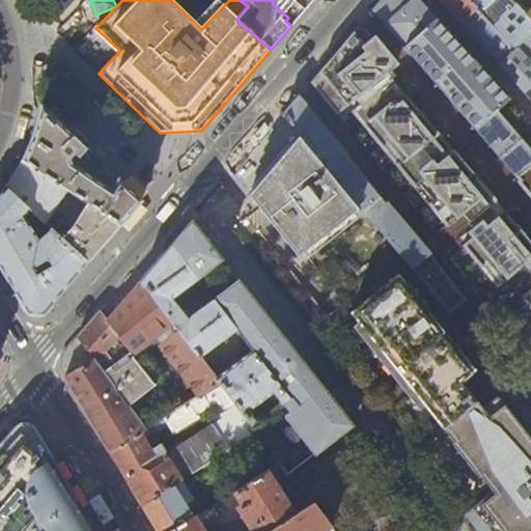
[(303,0),(274,0),(272,3),(288,18),(303,0)]
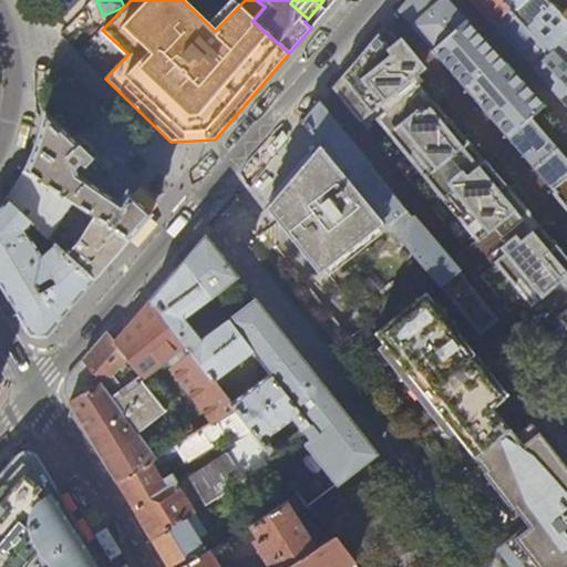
[(322,14),(333,1),(332,0),(323,0),(308,19),(313,24),(322,14)]
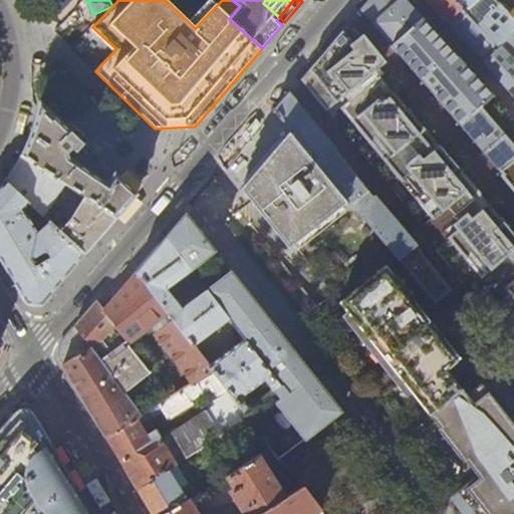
[(393,46),(423,19),(416,12),(405,0),(368,0),(369,0),(361,10),(393,46)]
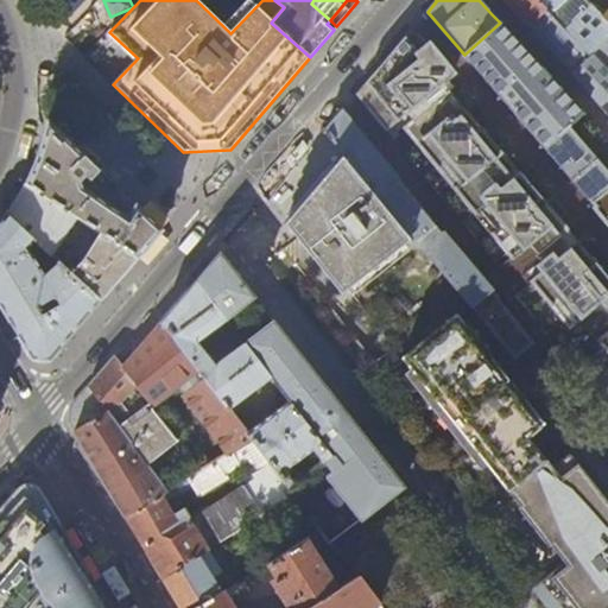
[(504,0),(532,31),(549,14),(534,0),(504,0)]
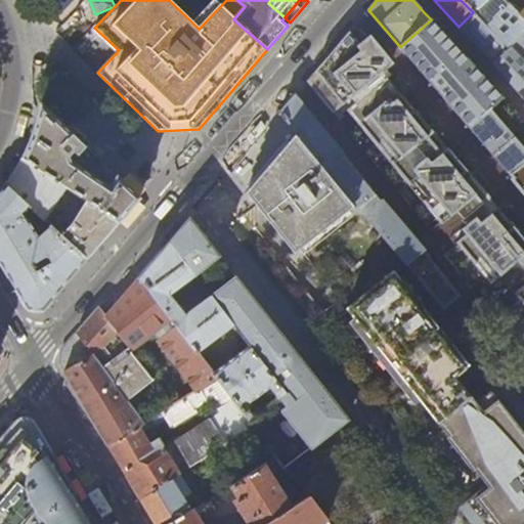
[(461,0),(473,12),(507,48),(523,31),(523,19),(517,13),(504,0),(461,0)]
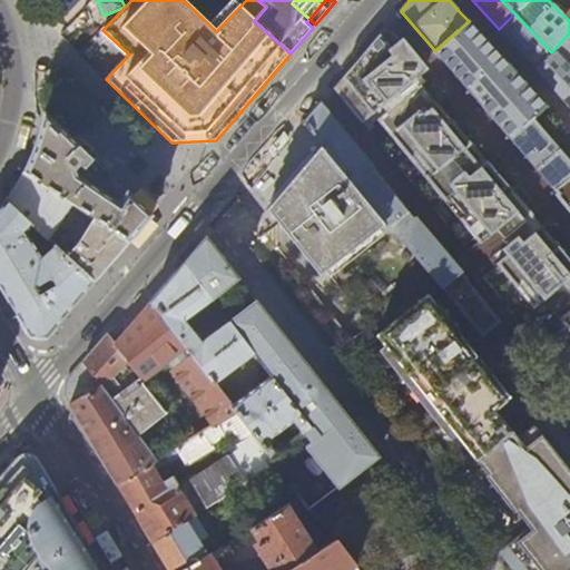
[(533,68),(534,68),(551,52),(514,13),(499,29),(498,29),(517,50),(533,68)]
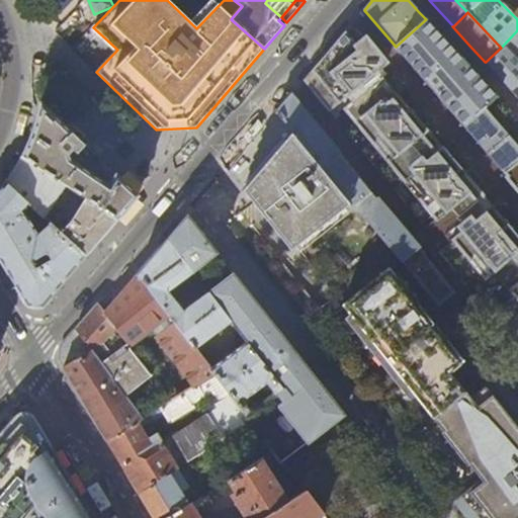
[(286,22),(281,17),(278,20),(284,25),(286,22)]
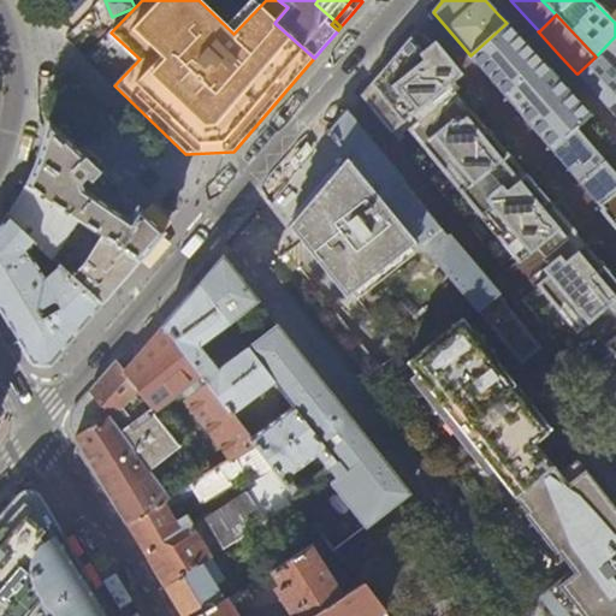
[(508,22),(507,23),(471,55),(491,80),(579,181),(598,164),(569,130),(591,113),(575,96),(508,22)]
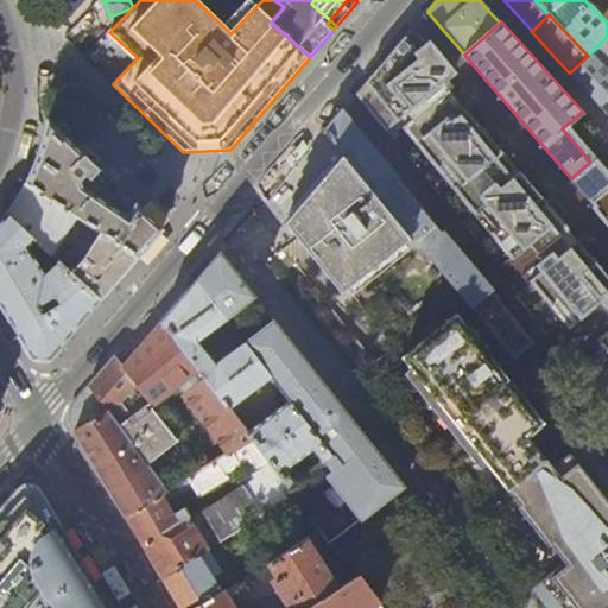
[(396,49),(434,94),(454,76),(412,29),(396,49)]
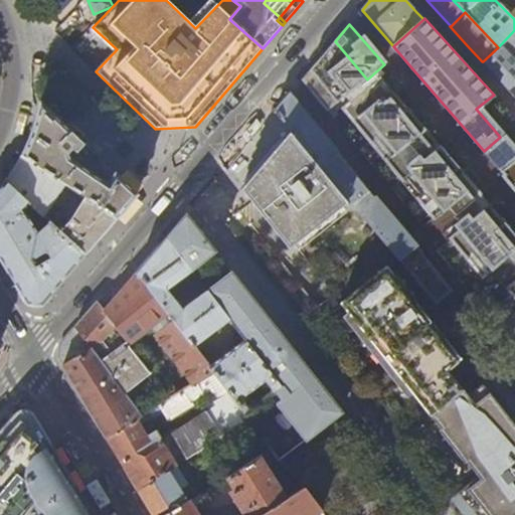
[(514,30),(498,47),(483,61),(482,61),(497,77),(514,98),(514,30)]
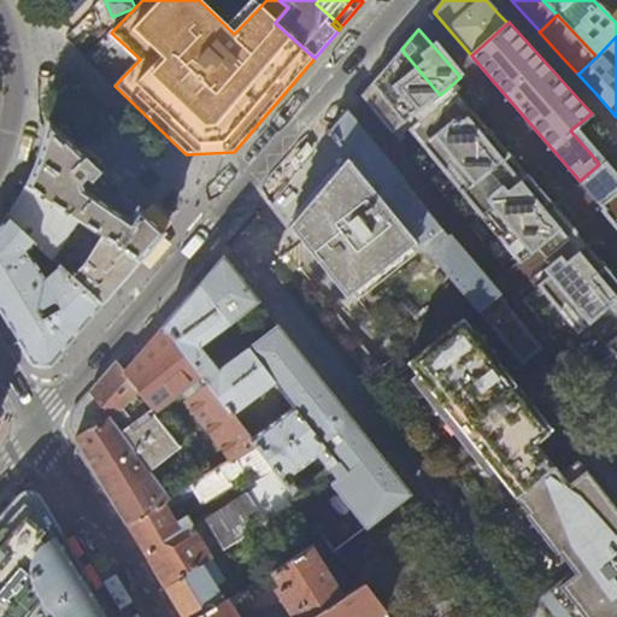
[(401,50),(360,97),(392,133),(403,123),(440,95),(401,50)]
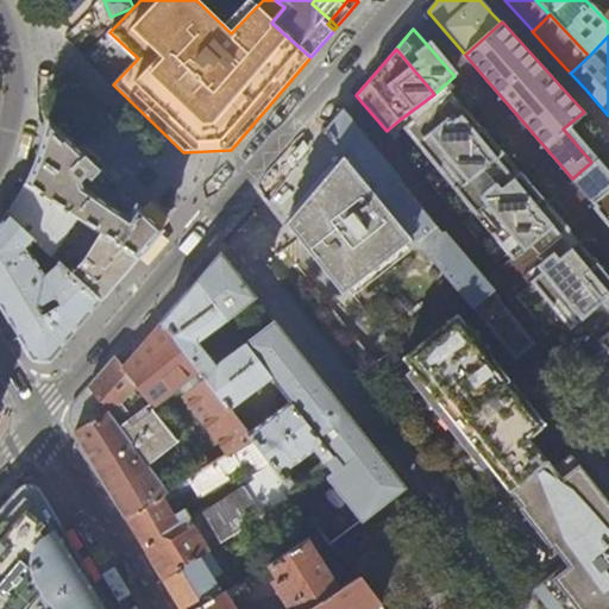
[(434,94),(397,121),(402,127),(439,100),(434,94)]
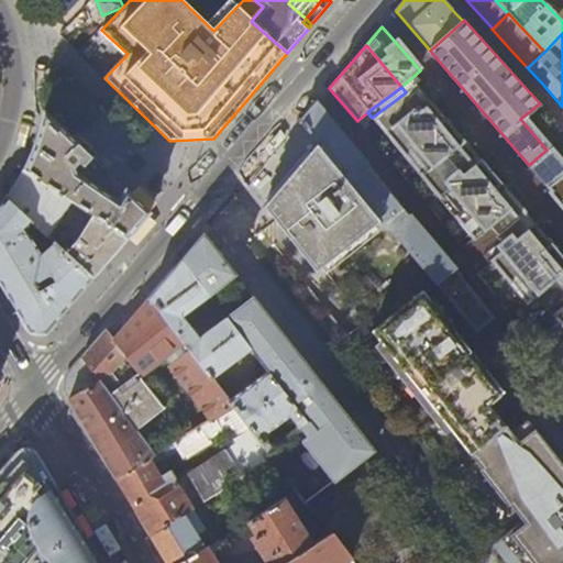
[(406,92),(372,118),(454,218),(474,241),(490,227),(497,235),(526,212),(435,107),(426,116),(406,92)]
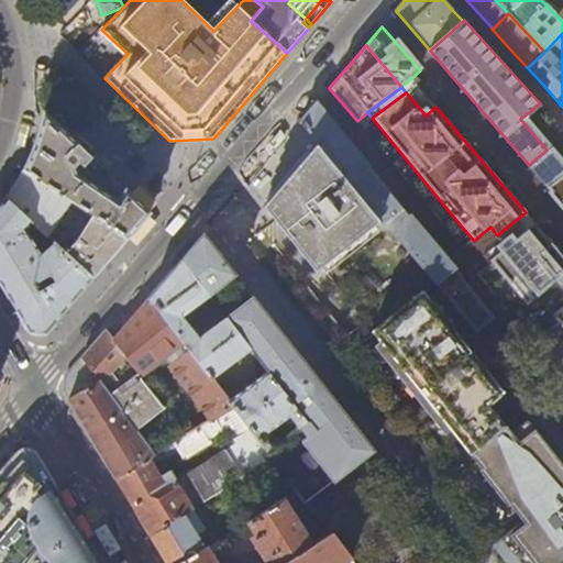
[(350,180),(370,166),(361,155),(317,102),(308,112),(300,121),(319,143),(350,180)]
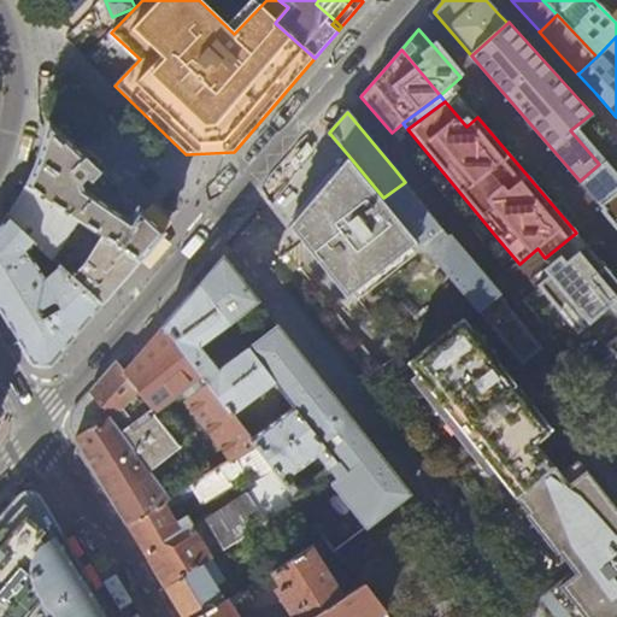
[(616,172),(576,127),(592,113),(570,130),(599,164),(616,183),(616,187),(599,203),(603,206),(599,210),(611,224),(613,222),(616,225),(616,172)]
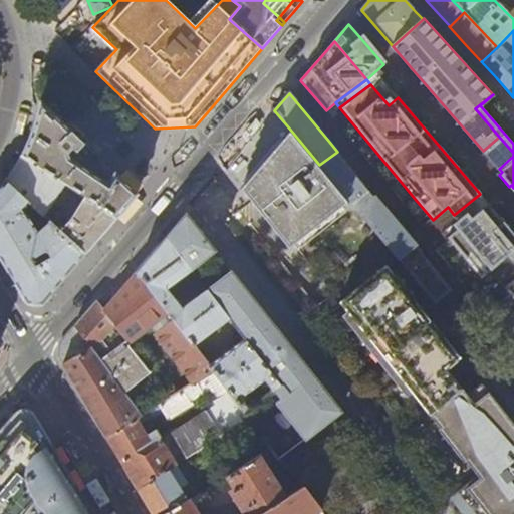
[(28,141),(22,155),(116,218),(122,211),(138,194),(101,161),(91,174),(66,158),(72,149),(75,152),(83,144),(39,102),(34,124),(31,133),(28,141)]
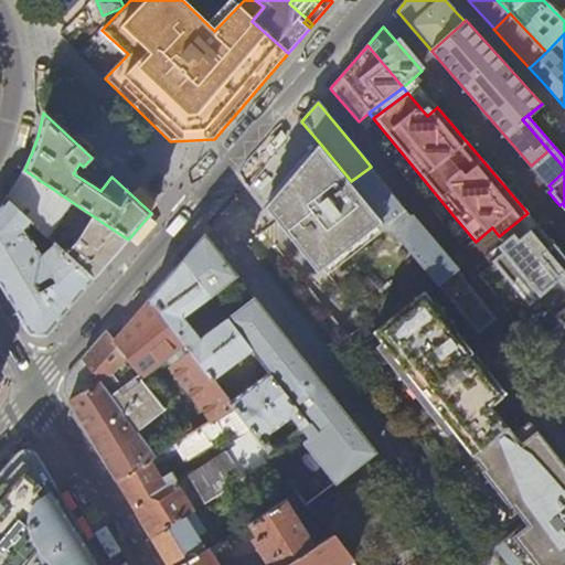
[(265,206),(317,272),(380,220),(318,146),(265,206)]
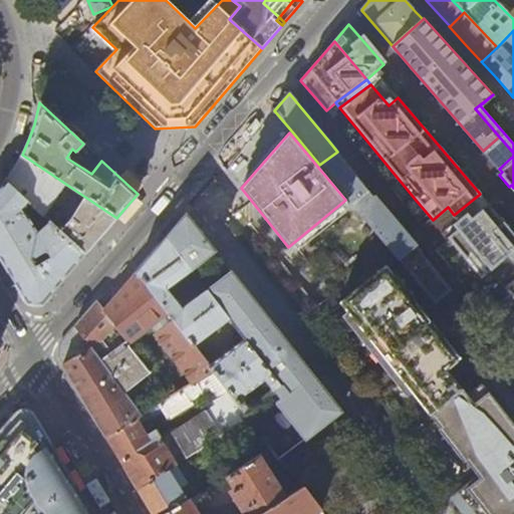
[(513,156),(513,153),(499,137),(483,151),(493,163),(499,169),(513,156)]
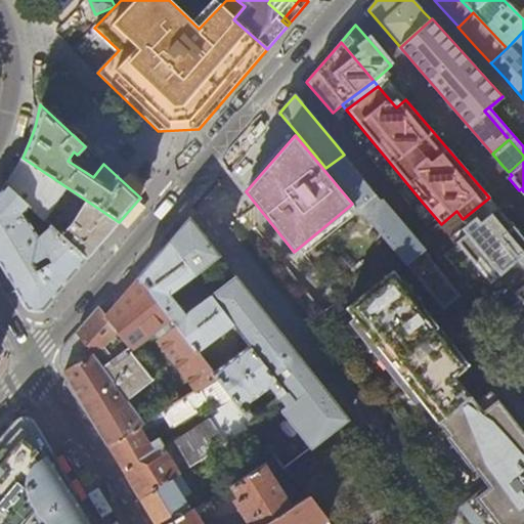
[(349,161),(344,155),(325,168),(361,212),(381,199),(349,161)]
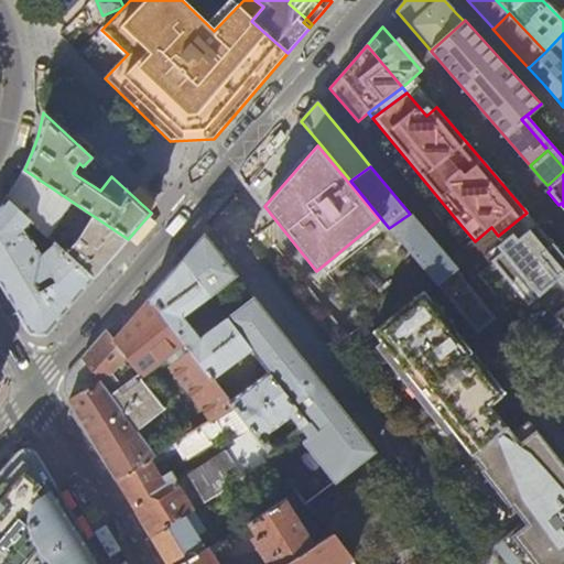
[(10,192),(7,199),(31,221),(55,242),(95,278),(108,262),(128,239),(24,170),(14,185),(10,192)]
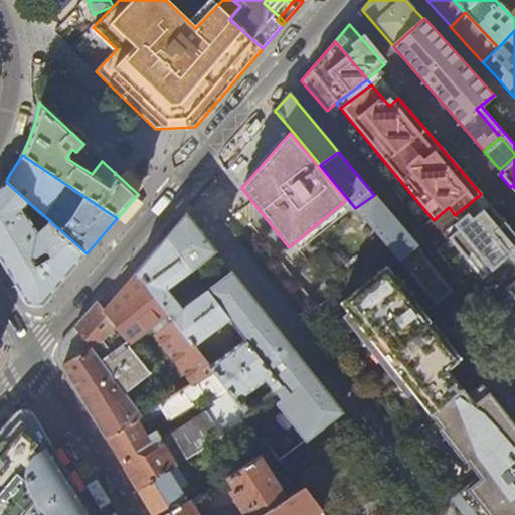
[(6,182),(0,188),(0,258),(27,304),(42,306),(62,282),(87,253),(50,221),(38,233),(28,217),(29,216),(26,211),(25,212),(23,208),(28,202),(6,182)]
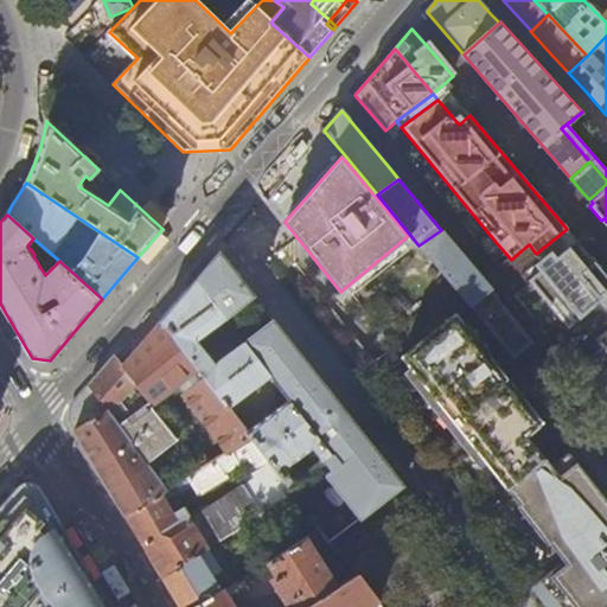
[(536,254),(545,266),(576,241),(567,229),(536,254)]
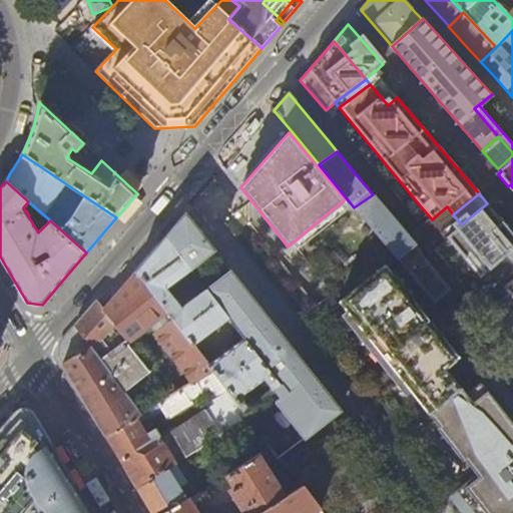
[(373,194),(354,207),(396,259),(413,244),(403,231),(373,194)]
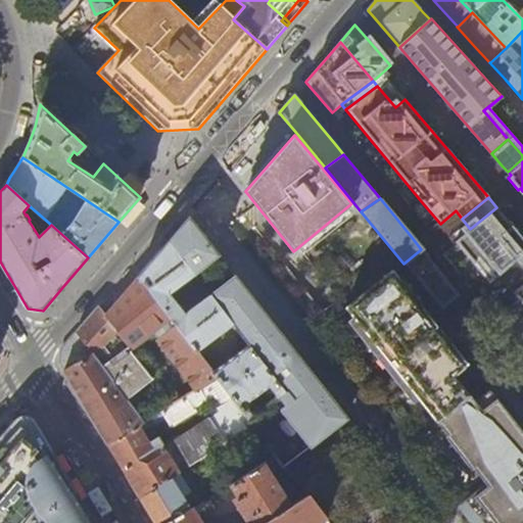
[(497,276),(522,305),(522,238),(496,207),(470,229),(455,242),(488,283),(497,276)]
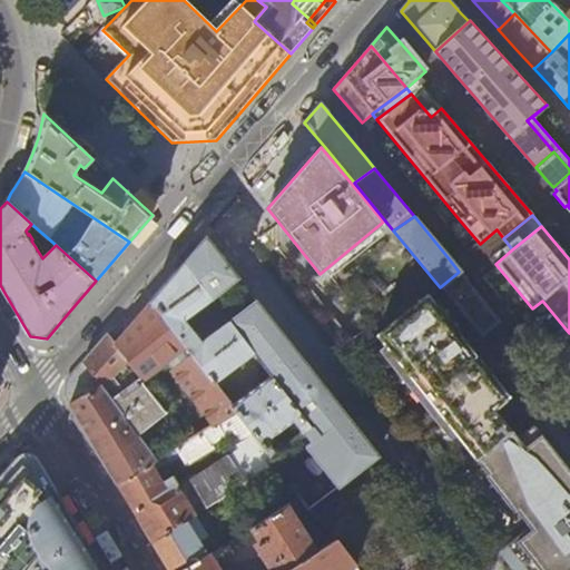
[(225,263),(205,238),(193,253),(184,264),(212,301),(239,281),(225,263)]
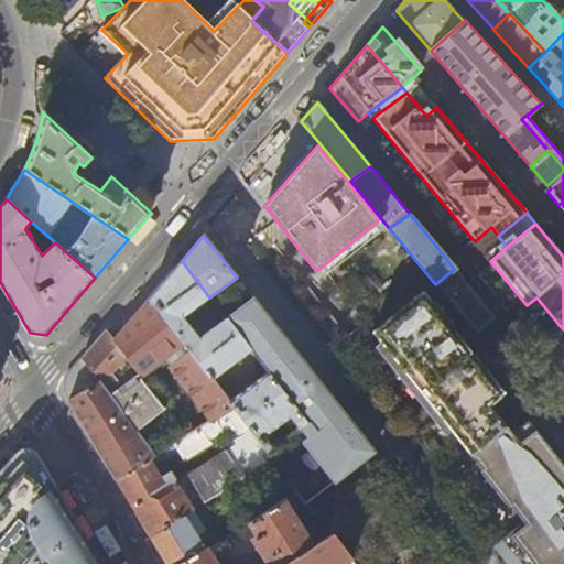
[(162,283),(149,297),(212,380),(251,351),(227,320),(199,339),(183,317),(209,297),(182,261),(162,283)]
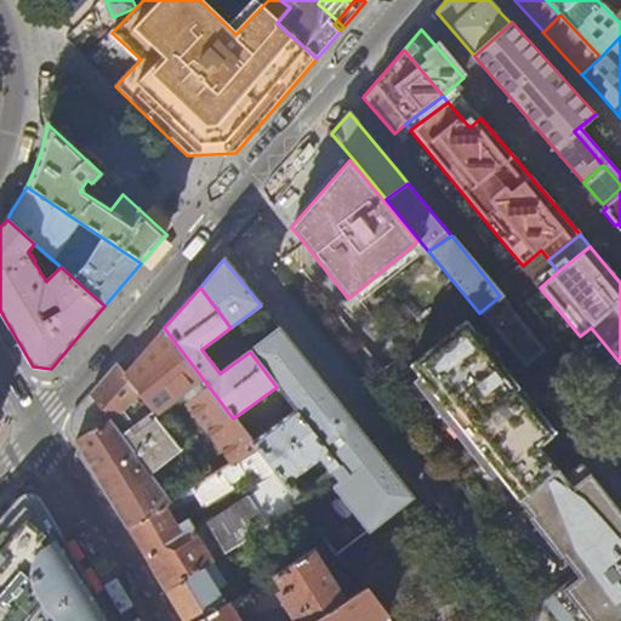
[(500,296),(479,313),(527,370),(547,353),(500,296)]
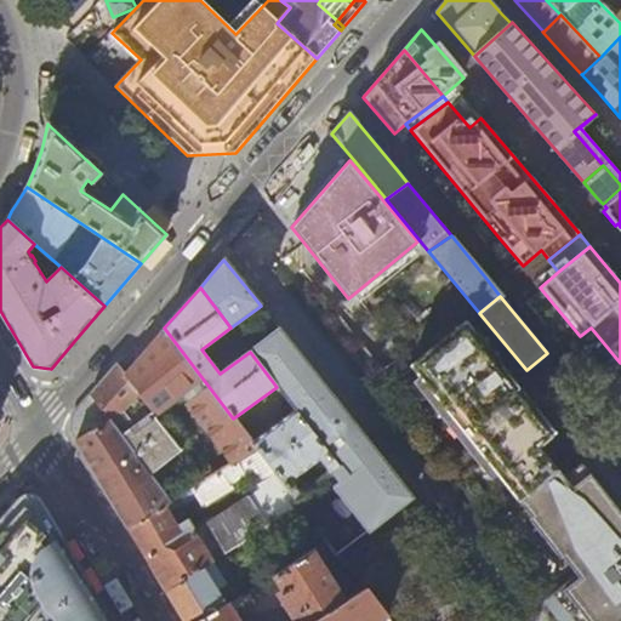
[(535,445),(552,431),(466,322),(409,365),(516,502),(557,471),(535,445)]
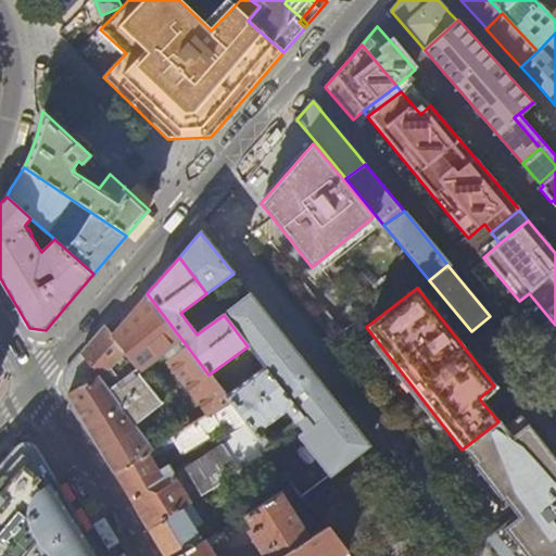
[(125,319),(112,335),(138,370),(162,353),(167,361),(143,379),(184,430),(230,402),(225,395),(209,375),(147,293),(125,319)]
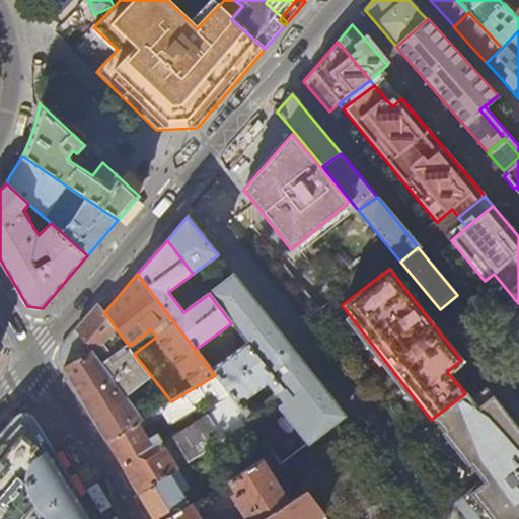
[(265,314),(233,275),(209,294),(231,323),(245,343),(281,388),(298,411),(312,429),(317,436),(345,415),(302,362),(265,314)]
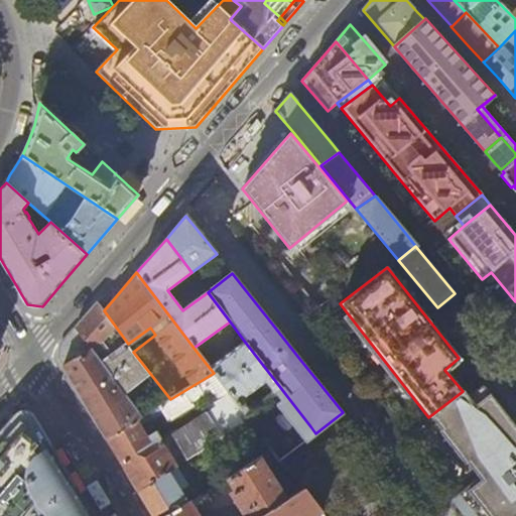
[(90,348),(141,417),(146,414),(154,409),(163,404),(170,399),(133,352),(128,345),(128,344),(104,310),(98,302),(85,316),(75,329),(90,348)]
